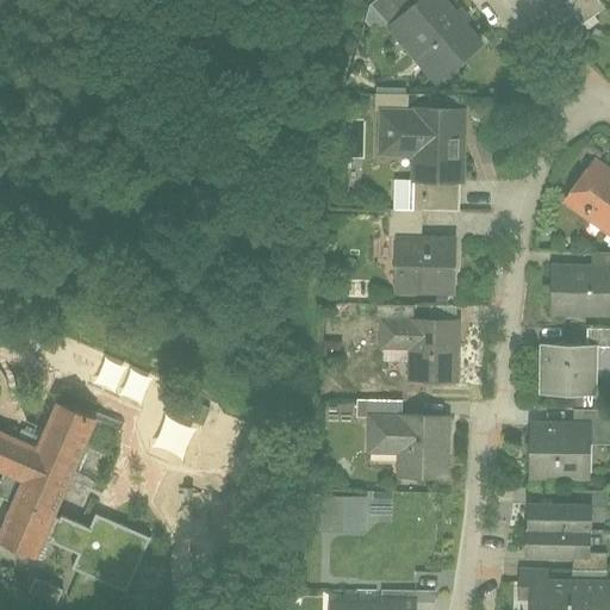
[(440,80),(485,42),(449,0),(414,0),(390,22),(440,80)]
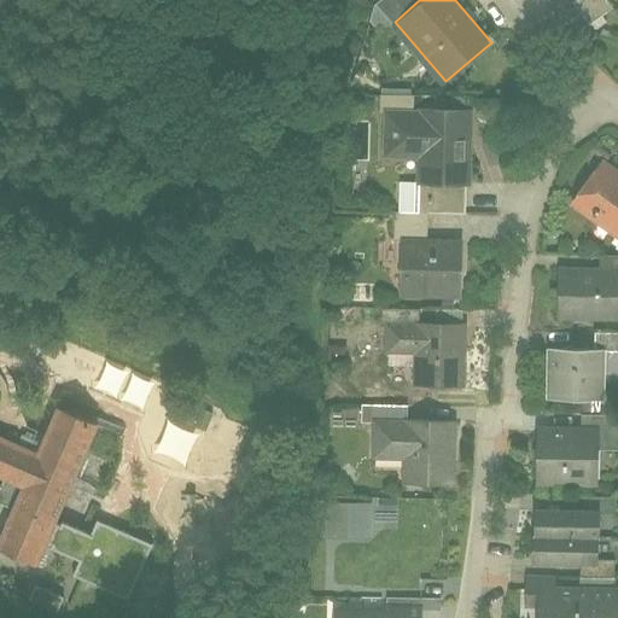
[(577,0),(573,4),(588,25),(613,9),(607,0),(577,0)]
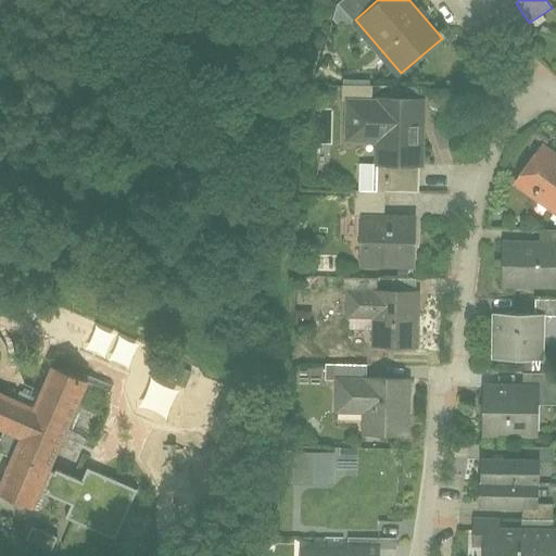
[(374,160),(420,163),(425,91),(339,87),(337,139),(375,141),(374,160)]
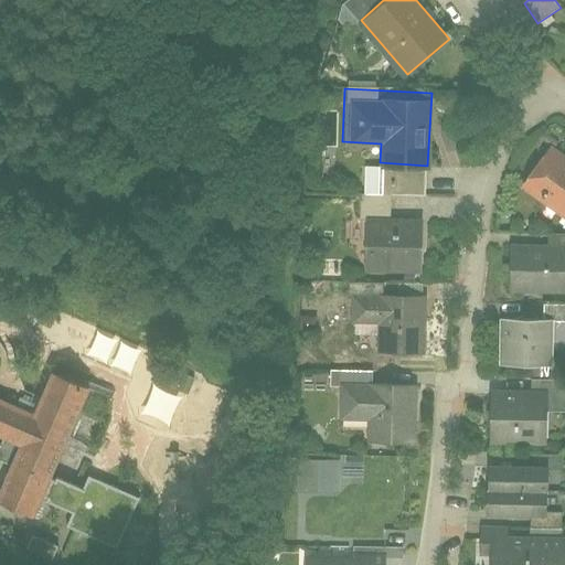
[(520,190),(564,220),(564,167),(544,153),(520,190)]
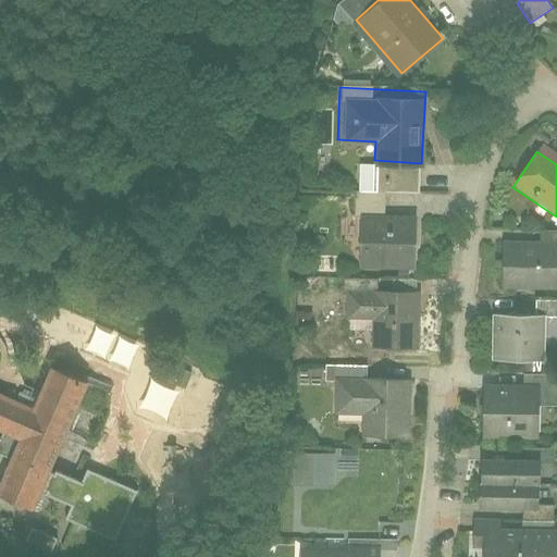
[(359,263),(416,264),(417,212),(361,211),(359,263)]
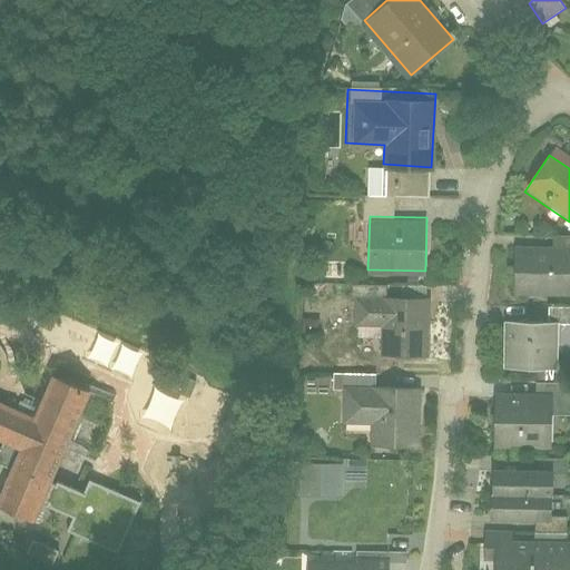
[(512,295),(569,297),(569,246),(514,245),(512,295)]
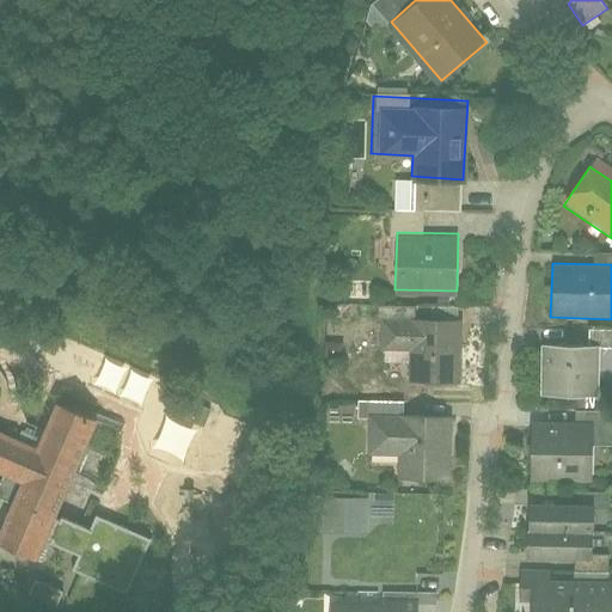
[(408,381),(456,381),(456,312),(379,312),(379,349),(408,349),(408,381)]
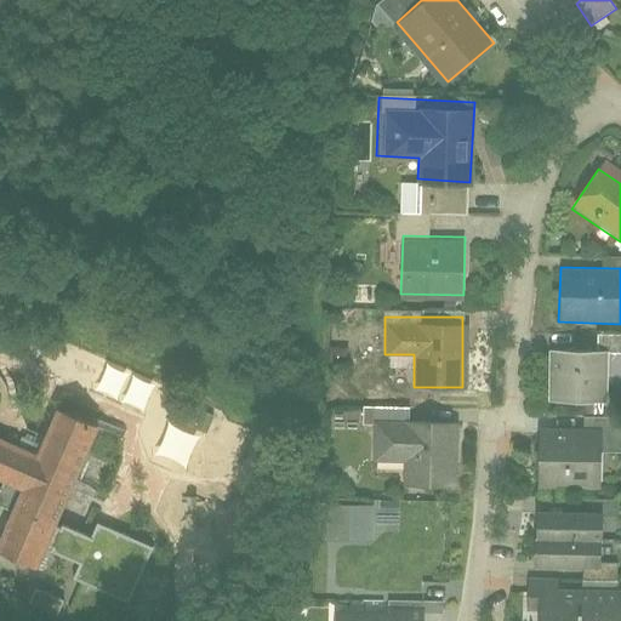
[(550,348),(548,400),(598,402),(599,349),(550,348)]
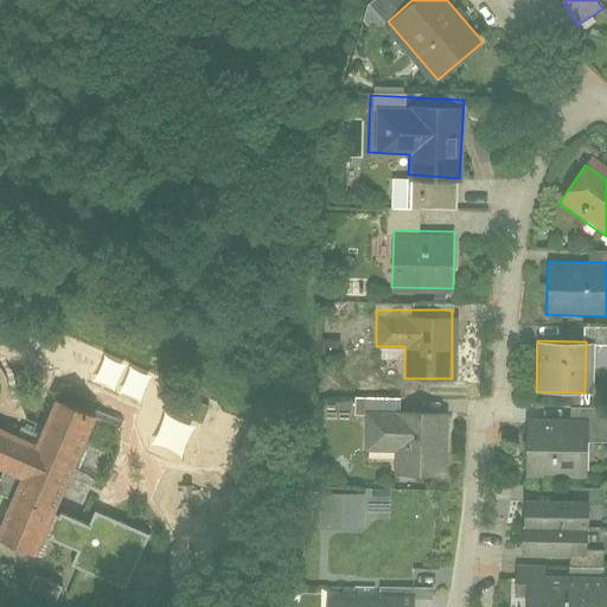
[(0,464),(21,474),(0,523),(0,526),(32,541),(88,414),(53,400),(34,441),(0,426),(0,464)]
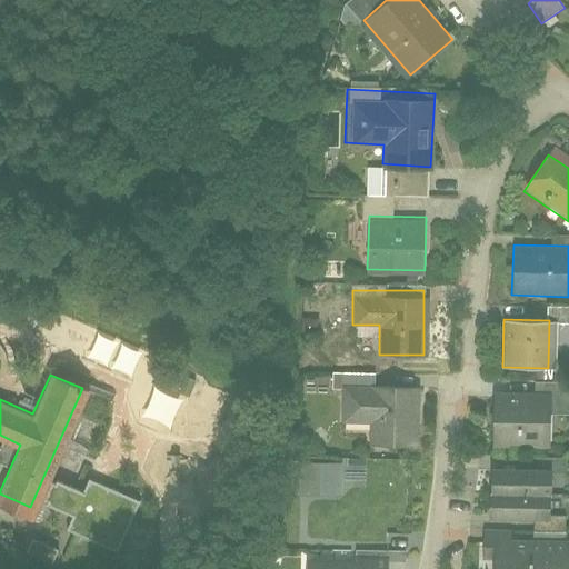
[(379,439),(416,439),(416,379),(341,379),(341,422),(379,422),(379,439)]
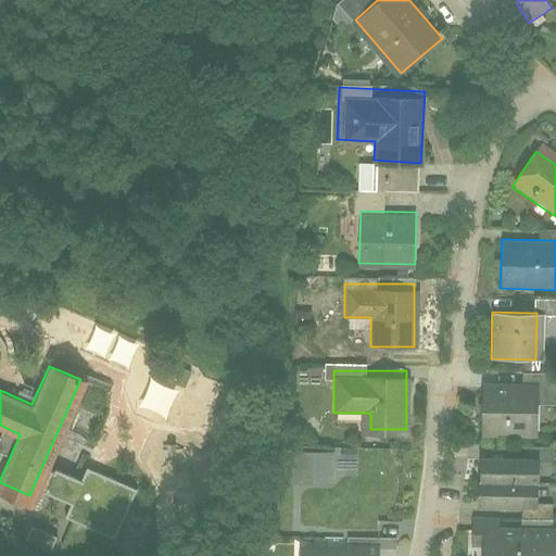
[(481,436),(541,438),(543,387),(483,384),(481,436)]
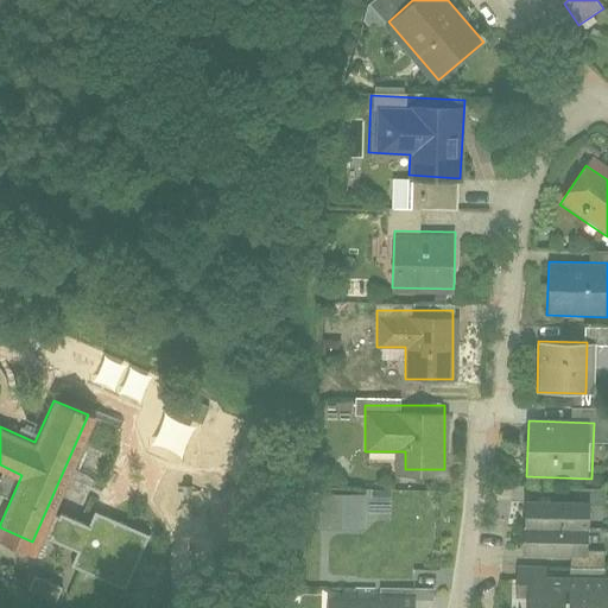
[(392,527),(392,489),(320,489),(320,527),(392,527)]
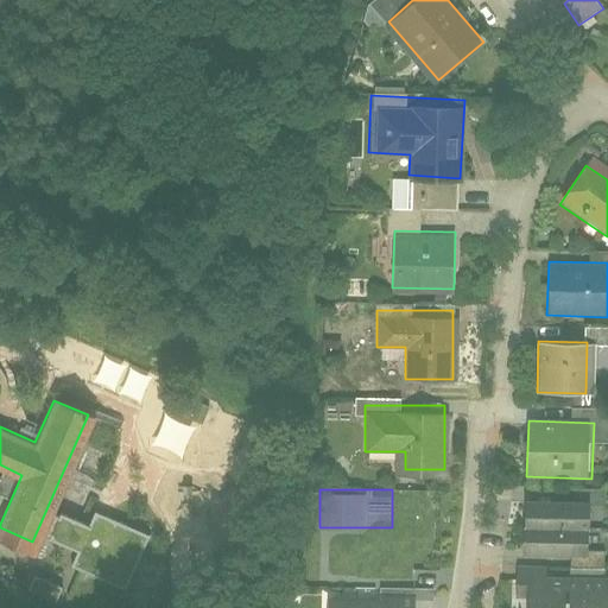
[(587,552),(588,501),(526,499),(524,551),(587,552)]
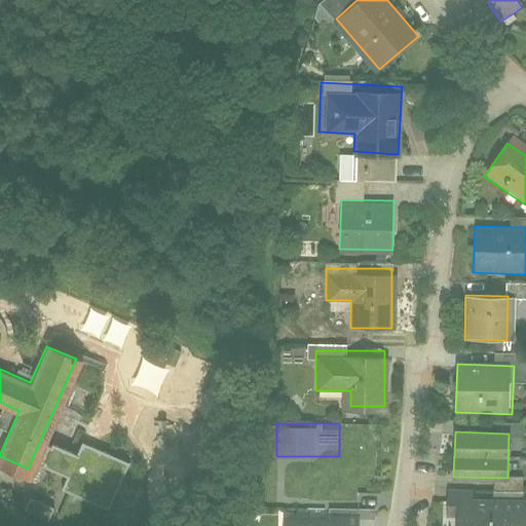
[(67,477),(62,490),(110,511),(130,463),(81,443),(76,455),(52,445),(43,467),(67,477)]
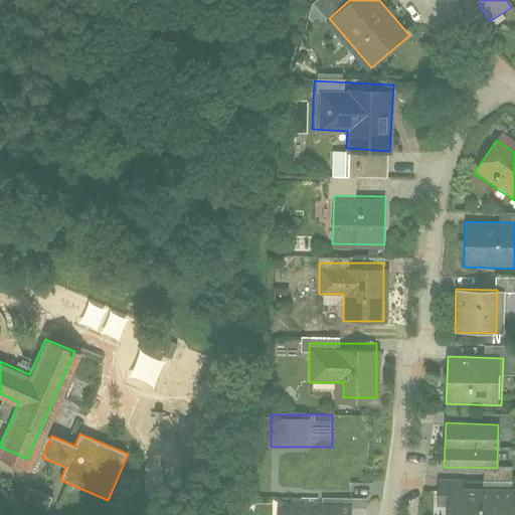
[(482,514),(483,488),(449,487),(447,514),(482,514)]
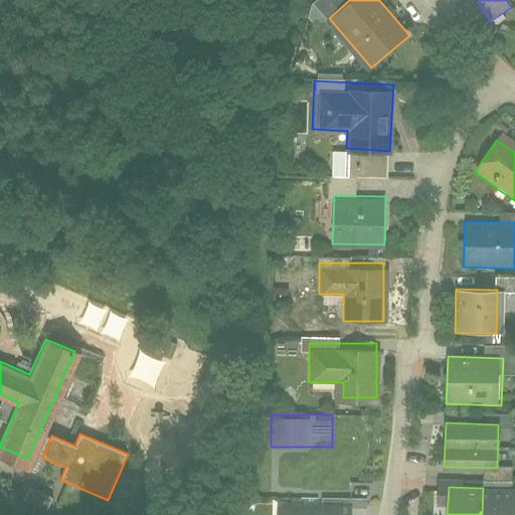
[(514,514),(514,488),(483,488),(482,514),(514,514)]
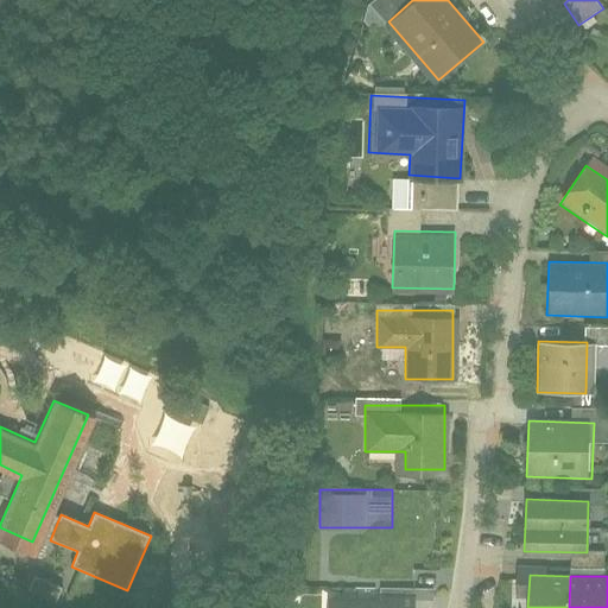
[(328,607),(401,607),(403,591),(329,589),(328,607)]
